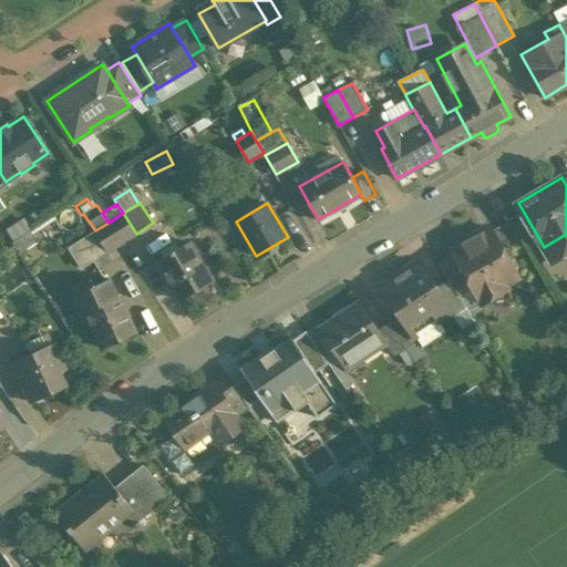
[(109,223),(122,243),(136,234),(123,213),(109,223)]
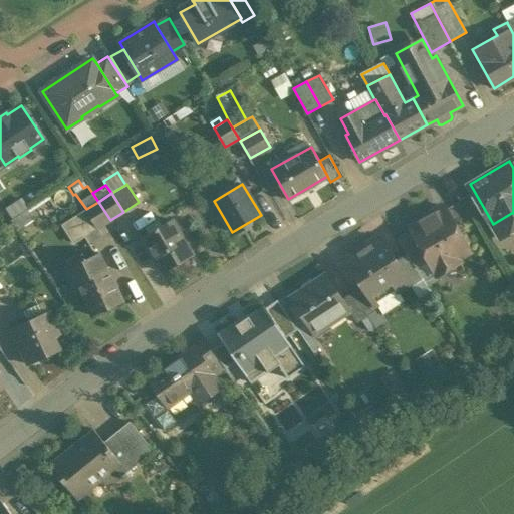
[(18,224),(31,221),(25,198),(12,201),(18,224)]
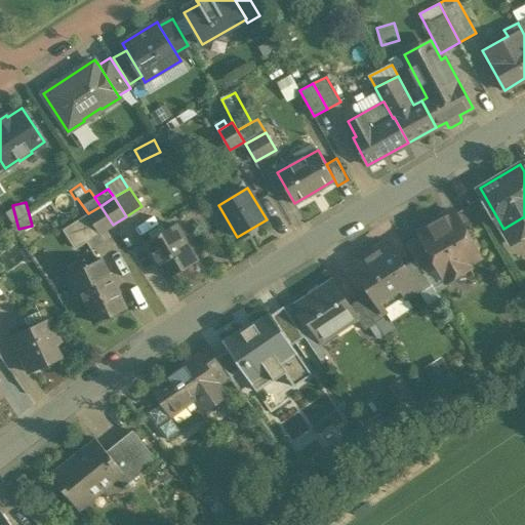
[(88,213),(87,214),(99,234),(101,233),(113,225),(101,206),(88,213)]
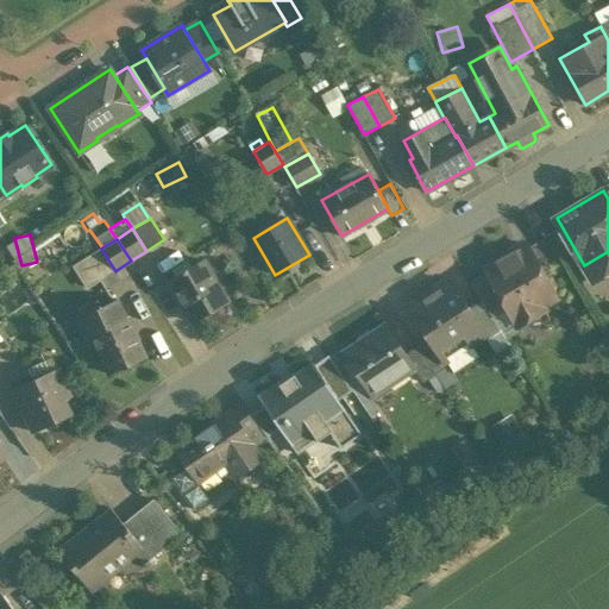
[(512,253),(487,268),(509,309),(519,326),(546,309),(544,306),(559,297),(556,292),(557,284),(552,276),(546,274),(528,244),(523,243),(513,249),(512,253)]
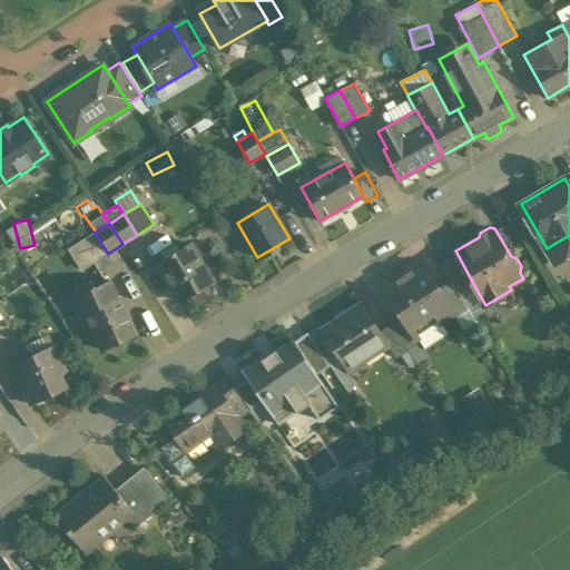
[(108,254),(95,233),(80,242),(96,265),(99,271),(114,262),(109,253),(108,254)]
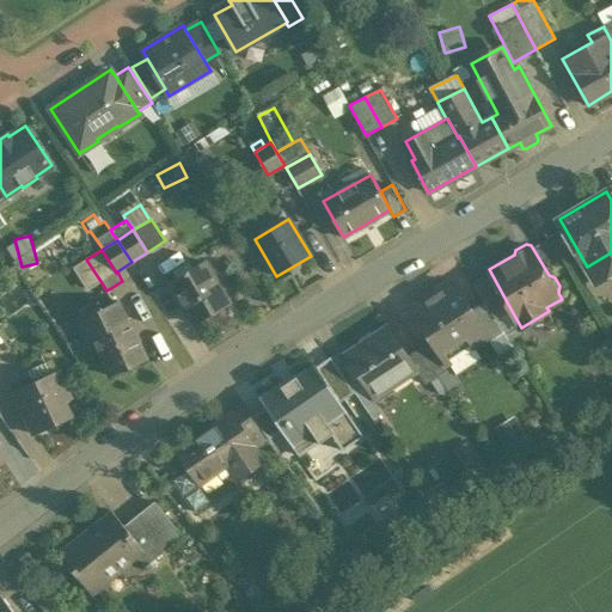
[(611,254),(611,252),(587,267),(595,281),(611,270),(611,254)]
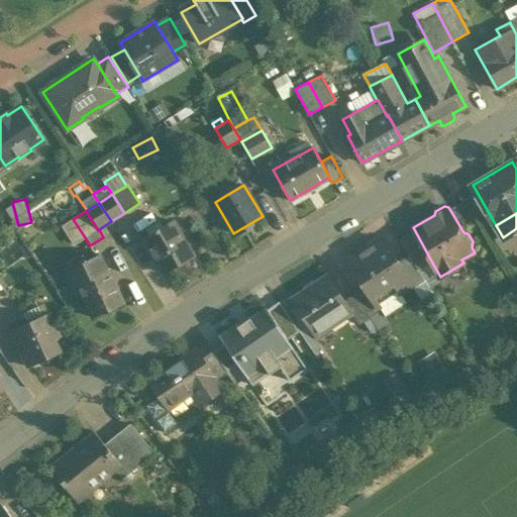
[(87,240),(73,219),(60,227),(73,248),(87,240)]
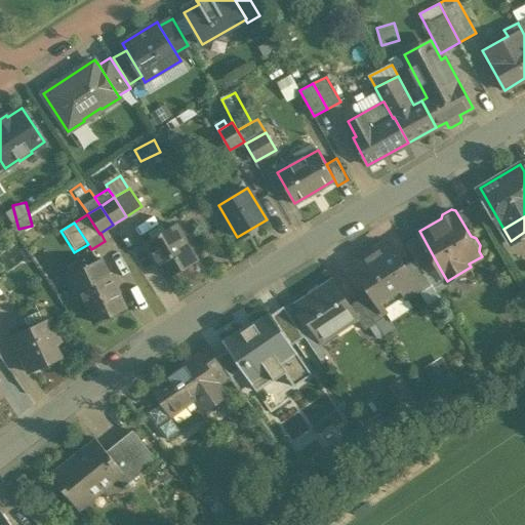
[(175,225),(145,242),(154,256),(155,256),(167,278),(197,260),(175,225)]
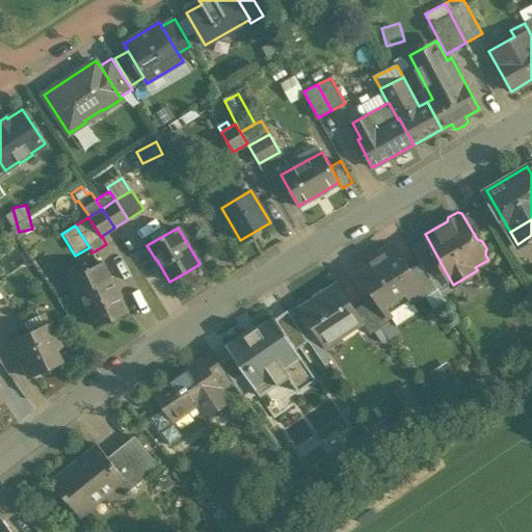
[(445,270),(427,238),(411,246),(422,262),(432,277),(445,270)]
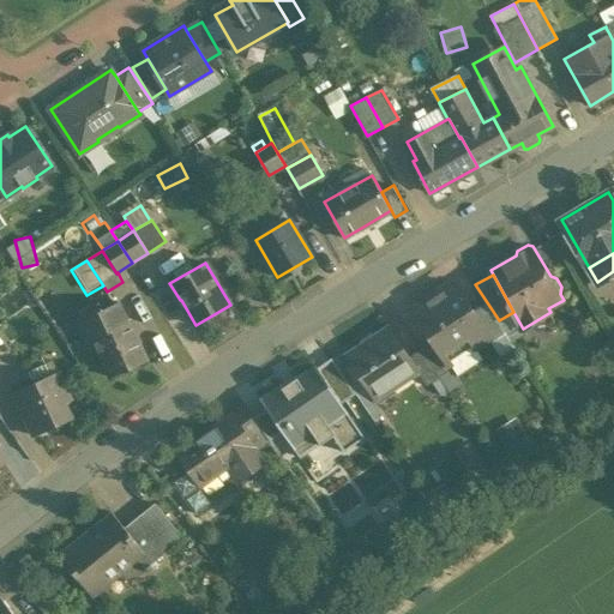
[(474,311),(456,283),(414,312),(433,342),(447,362),(449,361),(453,368),(458,375),(483,359),(474,344),(488,335),(489,335),(474,311)]
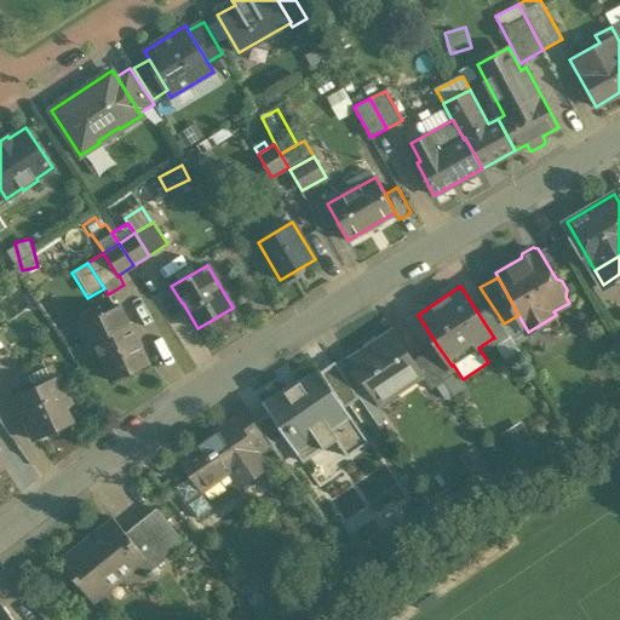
[(80,314),(84,322),(104,313),(101,304),(80,314)]
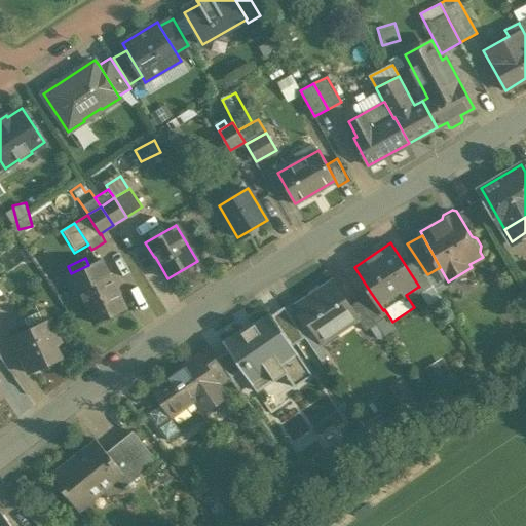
[(71,273),(66,275),(75,293),(80,291),(96,323),(126,308),(111,274),(110,275),(102,259),(88,265),(71,273)]
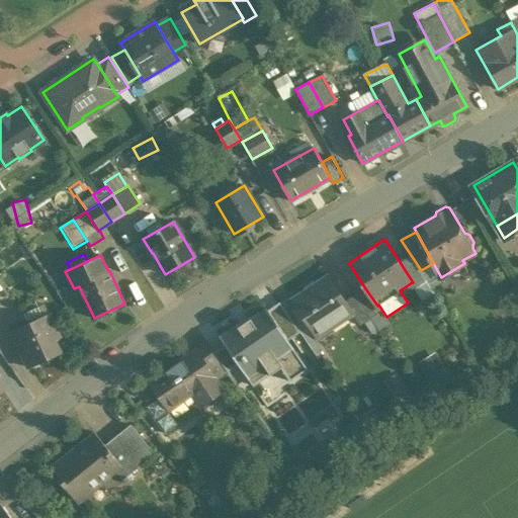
[(411,255),(400,262),(413,282),(412,282),(416,288),(427,280),(421,270),(411,255)]
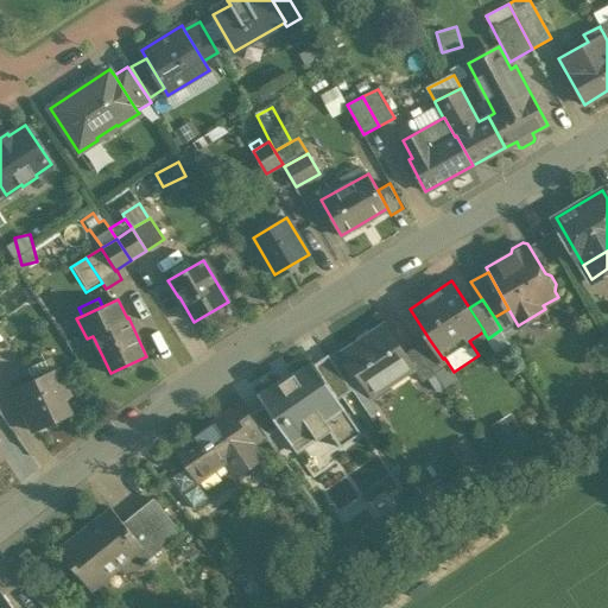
[(385,324),(343,353),(354,369),(372,397),(390,384),(386,378),(409,362),(410,362),(405,355),(385,324)]
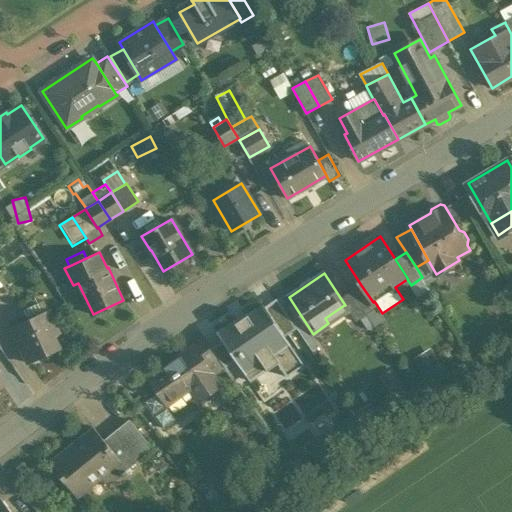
[(361,285),(351,292),(366,314),(378,307),(374,301),(373,302),(361,285)]
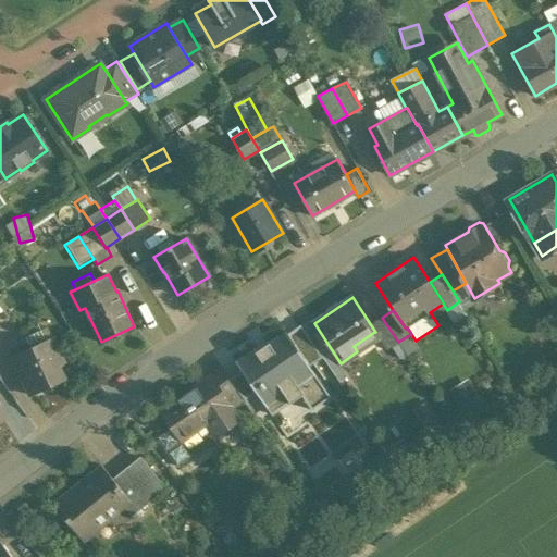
[(398,342),(382,318),(371,325),(375,332),(374,332),(387,351),(399,343),(398,342)]
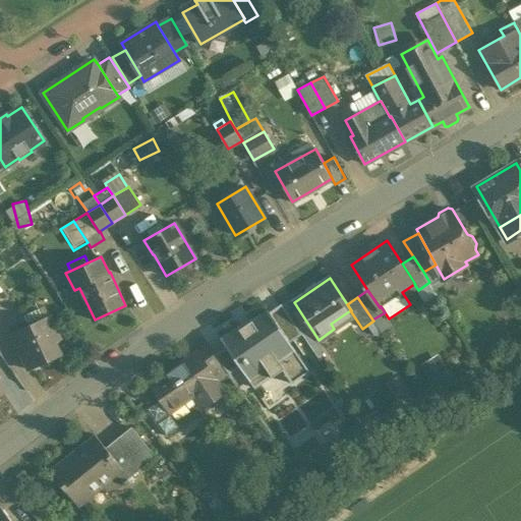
[(291,299),(282,304),(294,323),(303,316),(294,302),(291,299)]
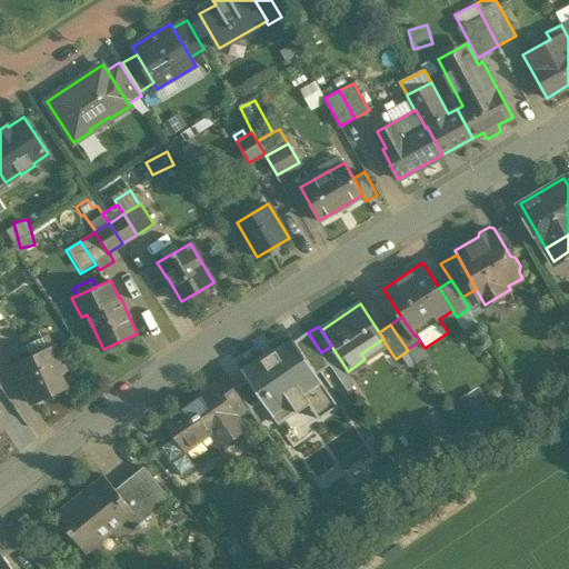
[(321,352),(308,332),(307,332),(295,341),(317,373),(330,365),(321,352)]
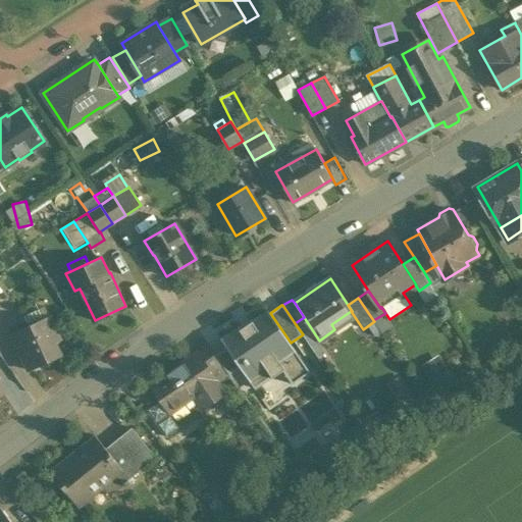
[(43,320),(38,310),(24,317),(29,327),(12,334),(30,371),(60,357),(54,344),(60,342),(49,317),(43,320)]
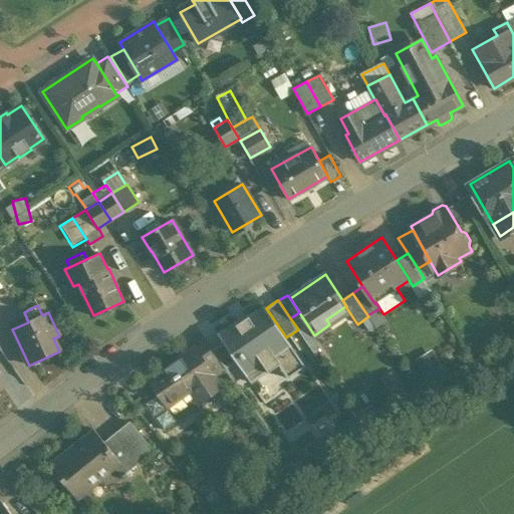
[(224,342),(237,361),(252,383),(270,370),(269,368),(278,362),(279,364),(296,352),(286,337),(266,308),(264,305),(247,317),(249,320),(240,326),(237,321),(218,333),(224,342)]
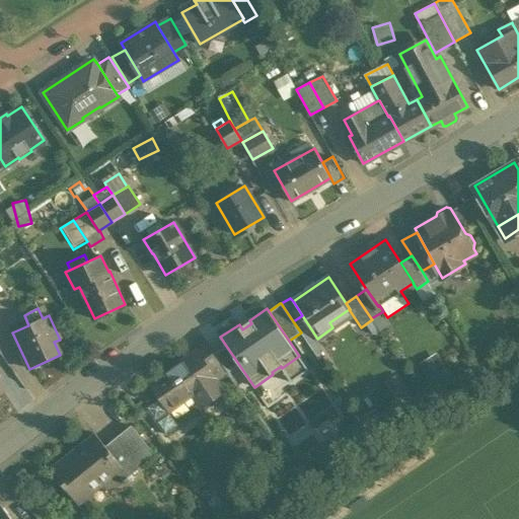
[(383,311),(371,318),(372,319),(380,330),(390,323),(386,317),(387,317),(383,311)]
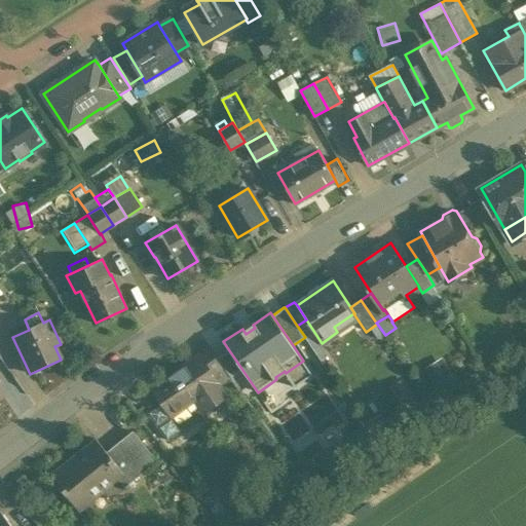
[(217,358),(211,349),(192,362),(193,363),(202,357),(214,374),(224,368),(217,358)]
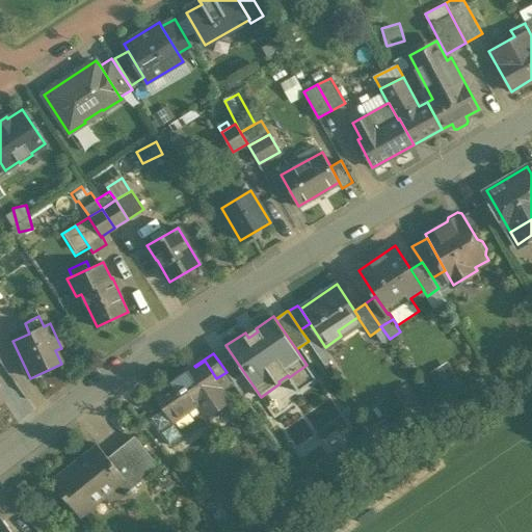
[(232,354),(219,362),(227,372),(234,381),(245,374),(232,354)]
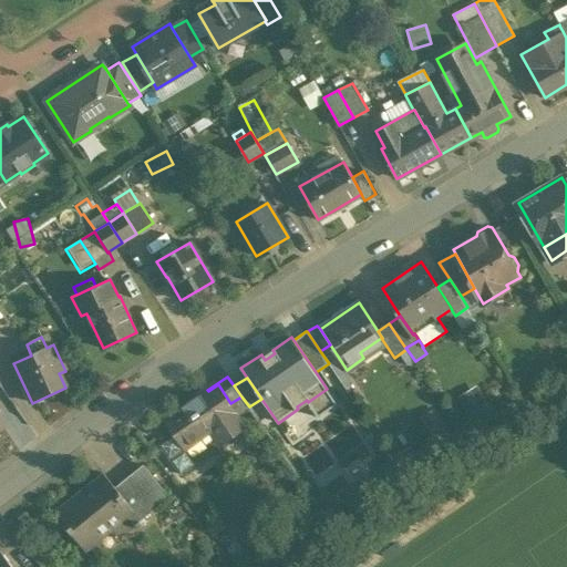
[(208,391),(165,421),(185,449),(212,430),(223,445),(246,429),(237,416),(234,412),(236,411),(230,403),(218,384),(208,391)]
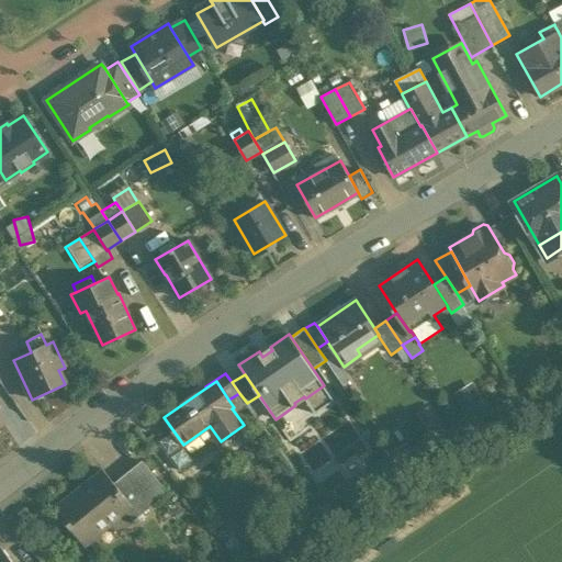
[(473,382),(456,394),(470,415),(487,404),(473,382)]
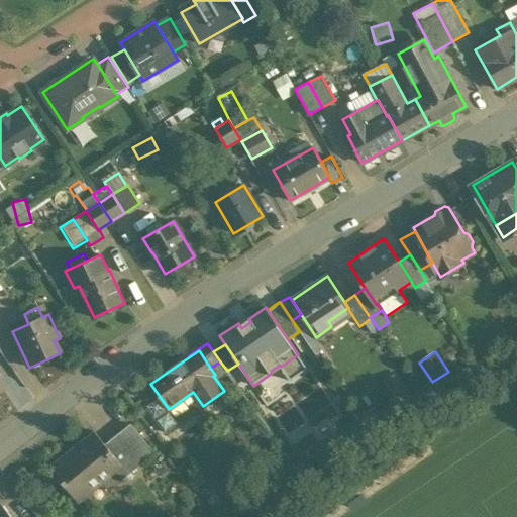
[(307,368),(298,354),(281,367),(290,381),(307,368)]
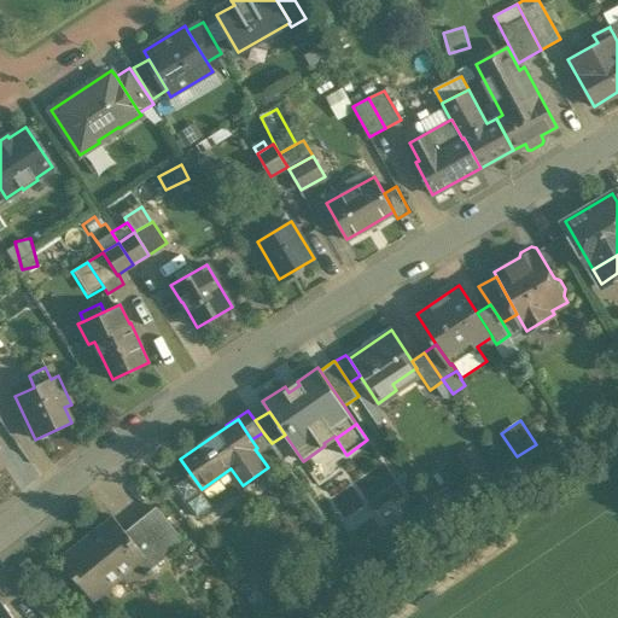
[(272,443),(263,432),(251,439),(257,448),(255,449),(258,454),(273,444),(272,443)]
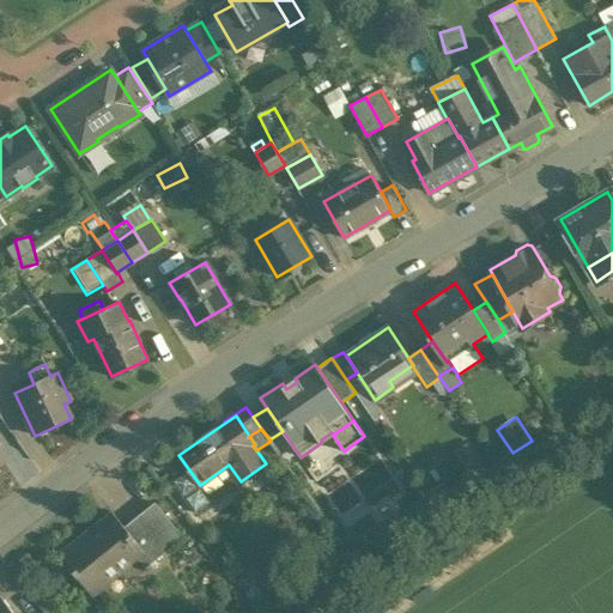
[(157,502),(126,527),(134,536),(144,529),(165,513),(157,502)]
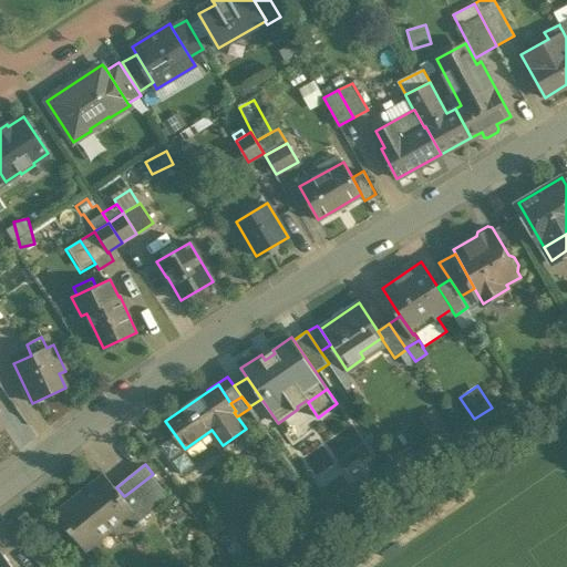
[(104,472),(57,511),(70,526),(68,527),(86,550),(130,517),(135,524),(151,512),(133,490),(124,496),(116,487),(104,472)]
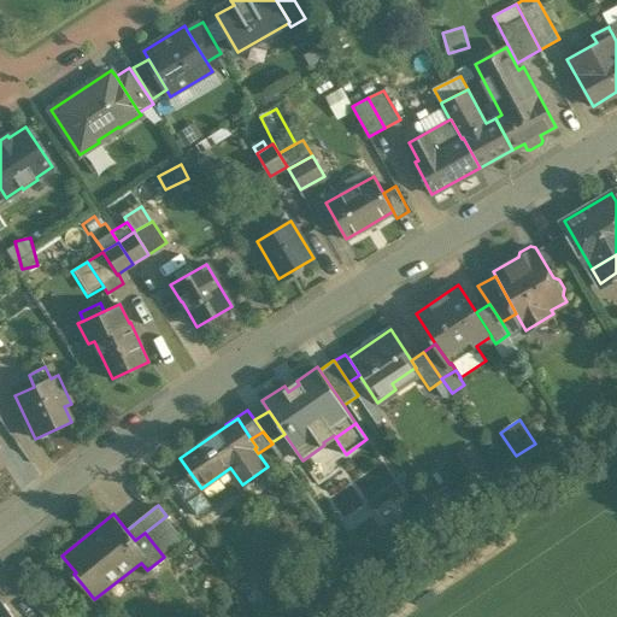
[(166,516),(145,533),(164,557),(147,570),(151,575),(162,566),(159,563),(186,541),(166,516)]
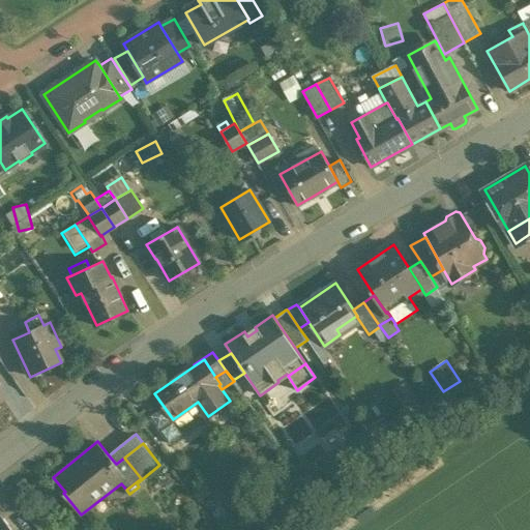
[(11,529),(1,517),(0,518),(0,529),(11,529)]
